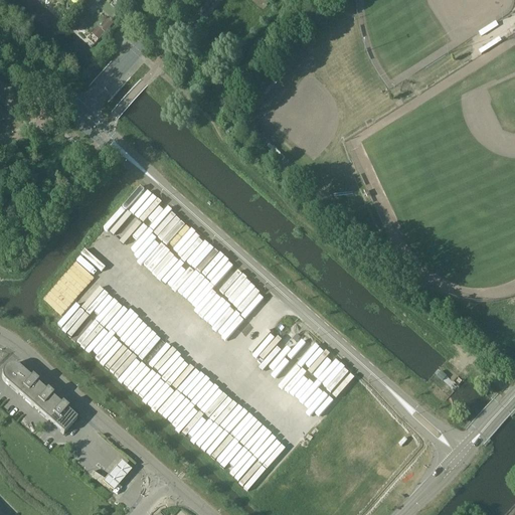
[(100,39),(114,22),(107,17),(94,34),(100,39)]
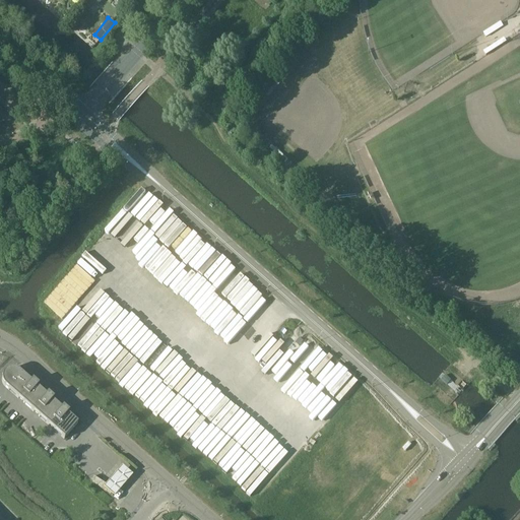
[(485,38),(503,26),(501,22),(483,34),(485,38)]
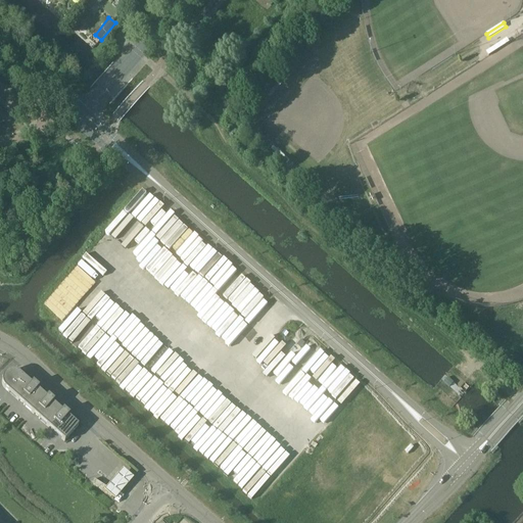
[(509,42),(507,38),(486,51),(488,55),(509,42)]
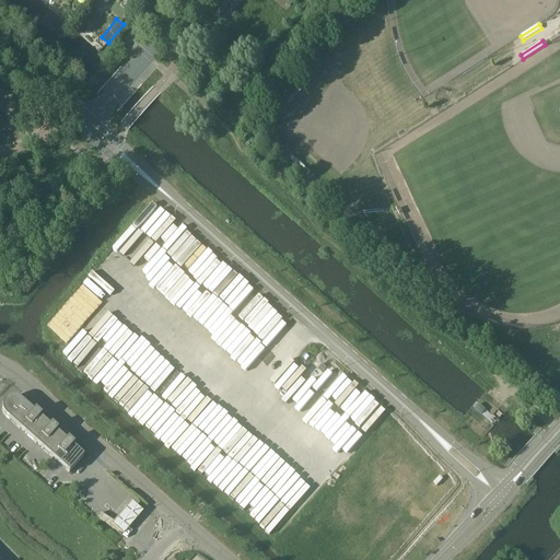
[(302,89),(299,86),(286,102),(289,104),(302,89)]
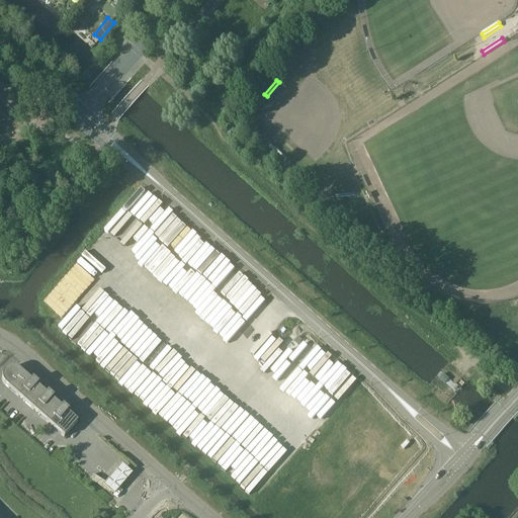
[(284,162),(287,159),(270,145),(268,148),(284,162)]
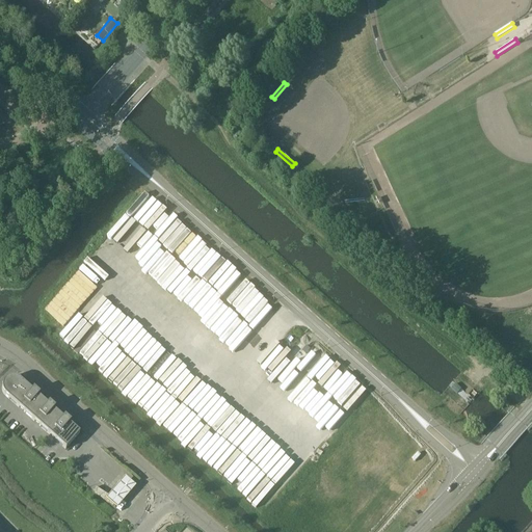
[(188,232),(174,220),(157,242),(182,261),(185,256),(186,256),(198,239),(188,232)]
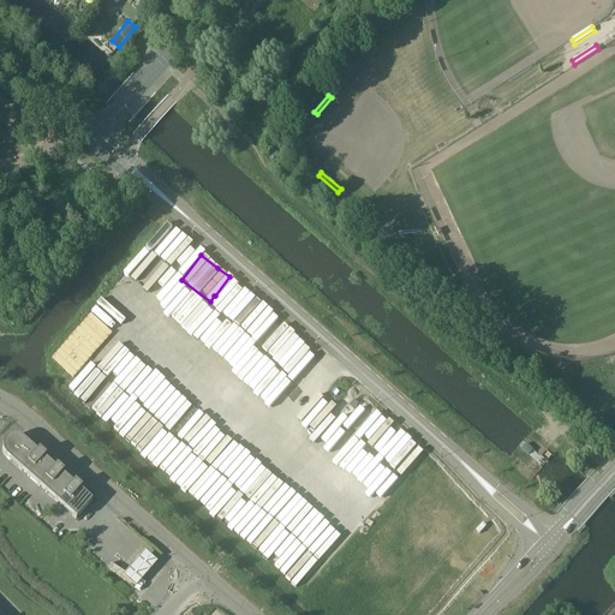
[(228,317),(248,292),(232,281),(218,300),(216,299),(212,305),(228,317)]
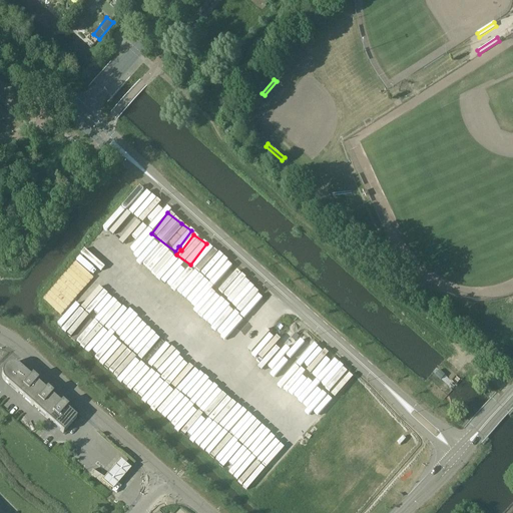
[(215,290),(249,321),(268,302),(227,265),(229,263),(220,254),(201,275),(206,280),(188,300),(193,305),(191,306),(205,319),(222,301),(213,292),(215,290)]
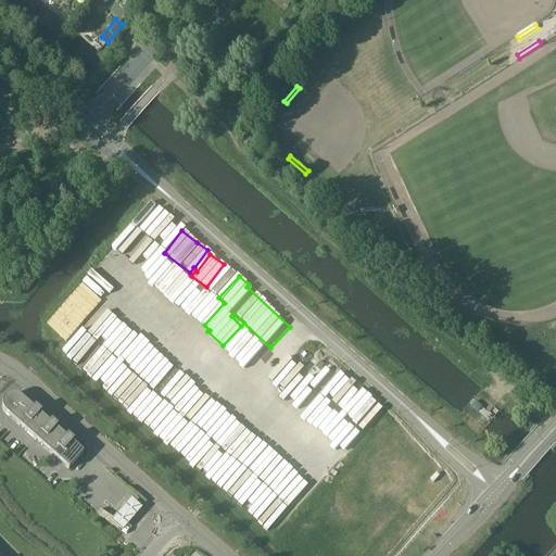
[(328,401),(319,394),(315,402),(324,408),(328,401)]
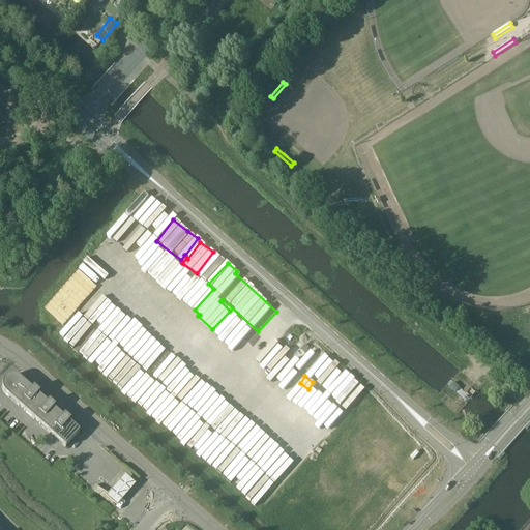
[(79,433),(20,380),(17,378),(12,377),(9,377),(6,379),(3,382),(2,385),(2,389),(3,392),(6,395),(65,448),(79,433)]
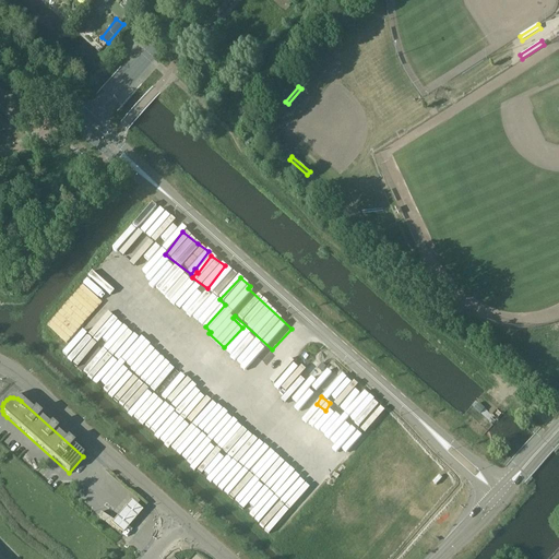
[(207,400),(186,427),(205,430),(207,431),(206,440),(205,442),(209,444),(206,455),(213,448),(222,449),(230,455),(230,450),(234,447),(244,449),(249,441),(248,448),(253,449),(260,440),(216,407),(218,407),(207,400)]
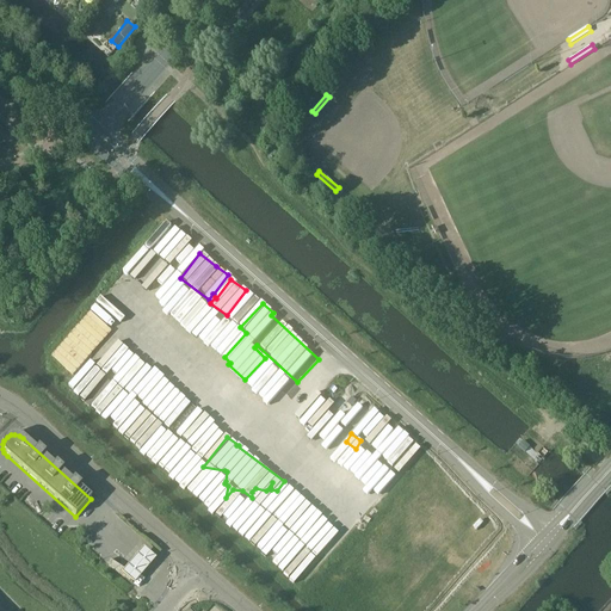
[(525,452),(530,448),(523,442),(518,446),(525,452)]
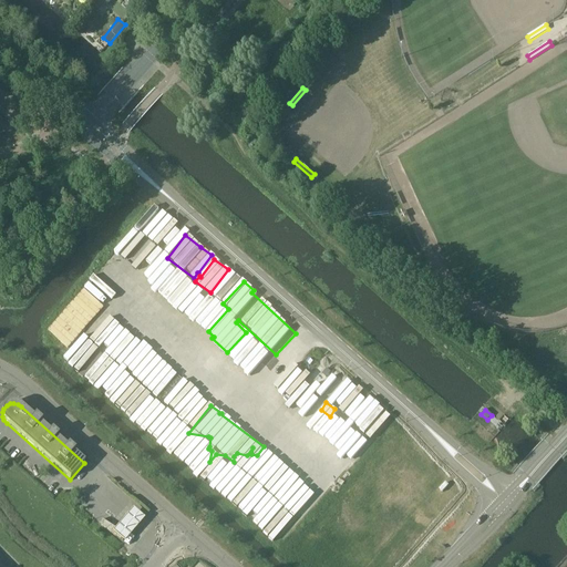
[(124,542),(144,518),(133,508),(112,532),(124,542)]
